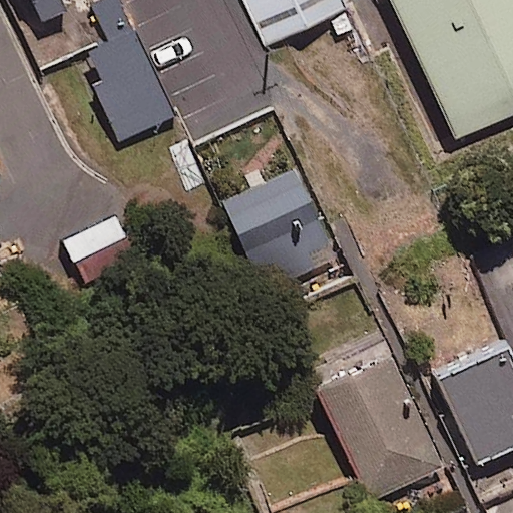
[(339,0),(242,0),(265,46),(344,9),(339,0)]
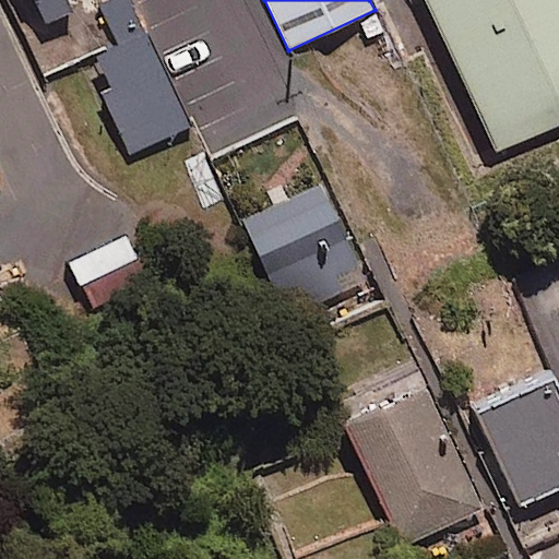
[(558,0),(384,0),(450,157),(558,110),(558,0)]
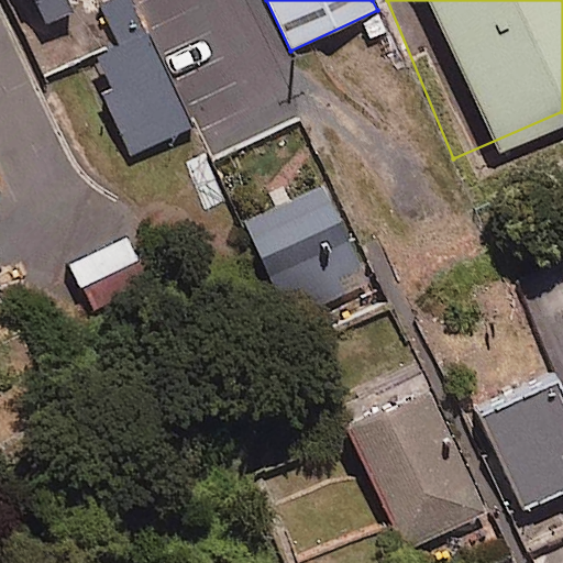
[(195,122),(157,34),(100,58),(138,146),(195,122)]
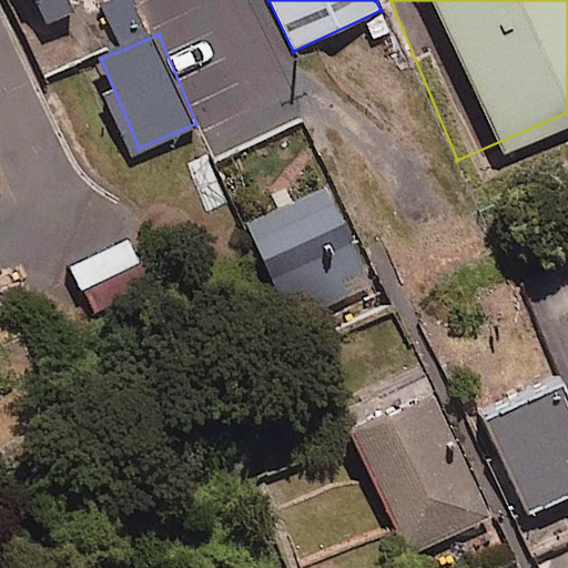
[(373,285),(330,186),(247,222),(290,321),(373,285)]
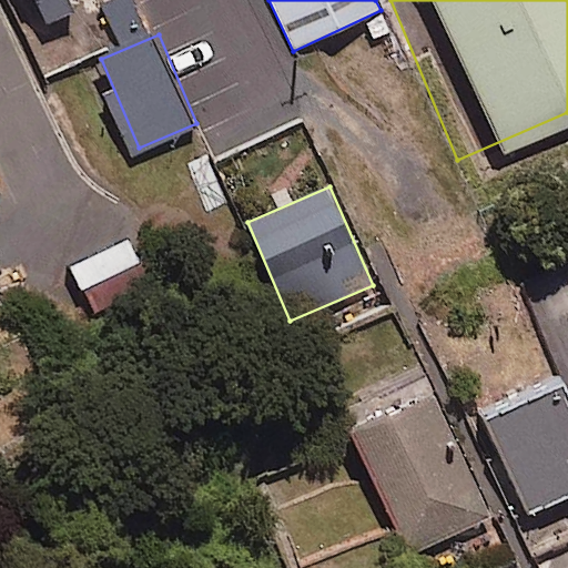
[(567,494),(567,382),(566,377),(490,412),(534,509),(567,494)]
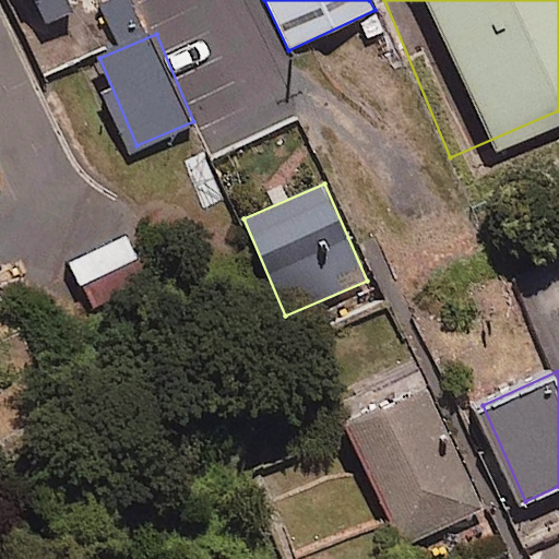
[(482,512),(427,388),(353,420),(408,546),(482,512)]
